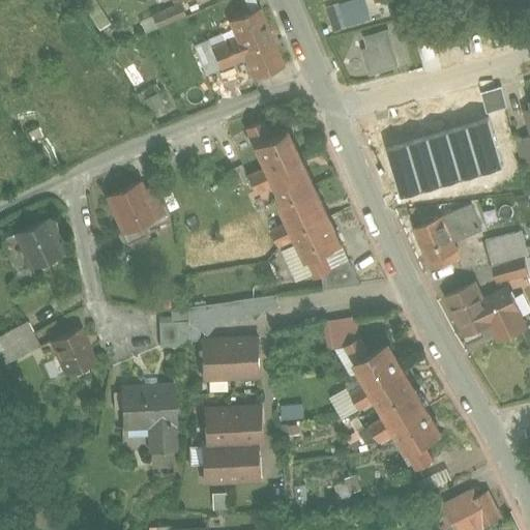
[(362,0),(348,0),(325,7),(331,29),(369,18),(362,0)]
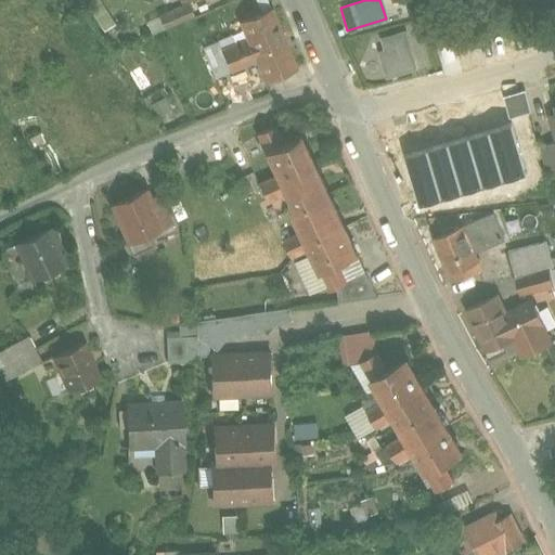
[(181,24),(193,18),(185,2),(156,16),(163,33),(181,24)]
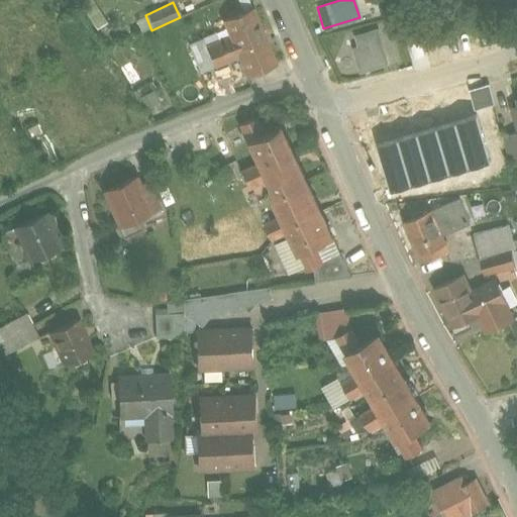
[(277,66),(254,8),(220,21),(226,36),(216,40),(213,34),(187,44),(199,75),(235,61),(242,79),(277,66)]
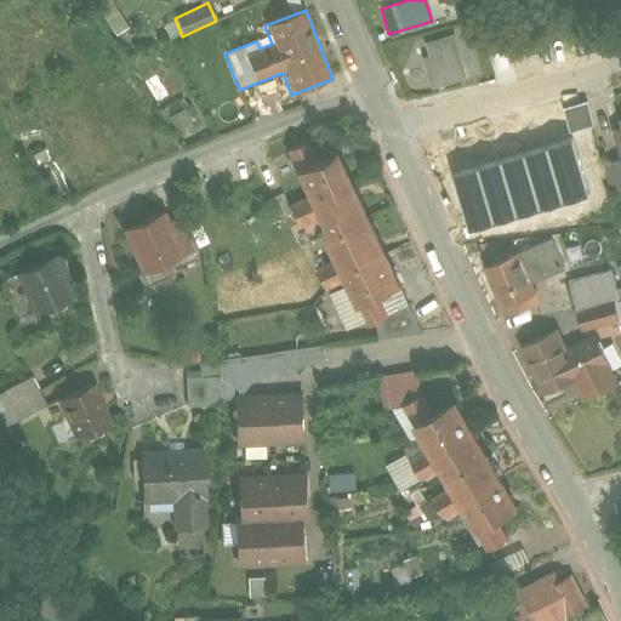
[(423,57),(432,89),(468,79),(456,32),(426,40),(429,56),(423,57)]
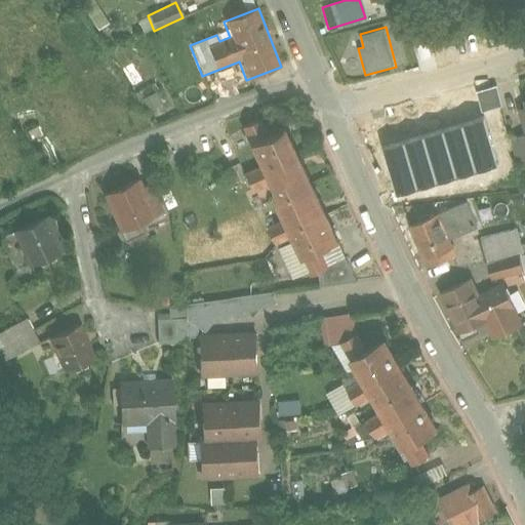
[(494,86),(476,90),(480,110),(499,106),(494,86)]
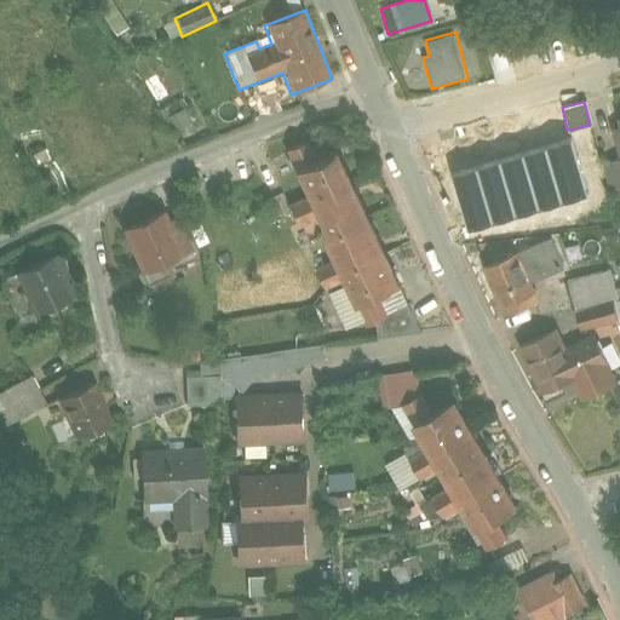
[(619,187),(619,112),(619,113),(619,118),(619,122),(612,125),(619,158),(601,162),(608,190),(619,187)]
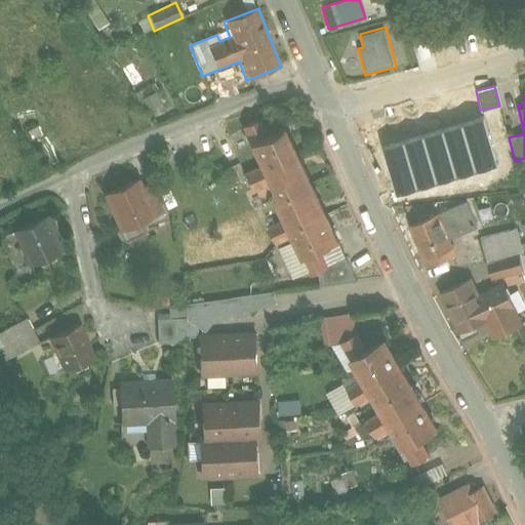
[(483,116),(381,145),(396,192),(496,162),(483,116)]
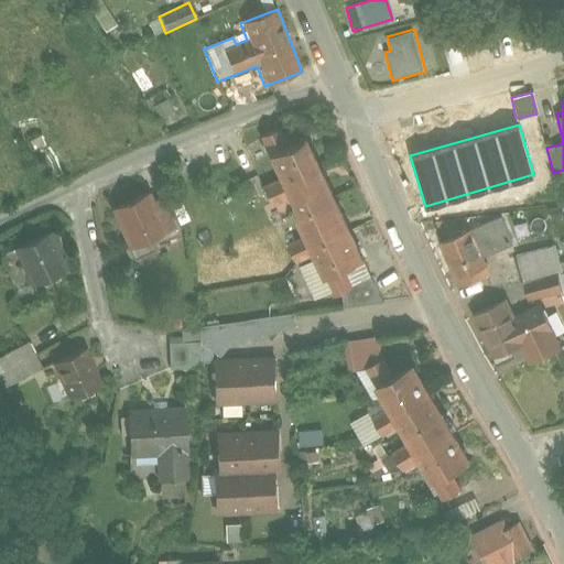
[(367,257),(310,130),(289,140),(281,126),(261,134),(280,177),(260,185),(269,205),(289,196),(305,234),(285,241),(314,303),(370,278),(362,259),(367,257)]
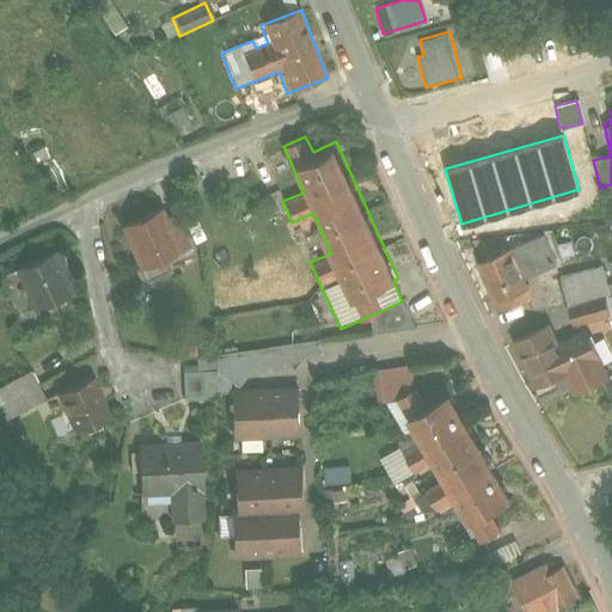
[(161,207),(117,228),(138,271),(190,246),(172,210),(165,214),(161,207)]
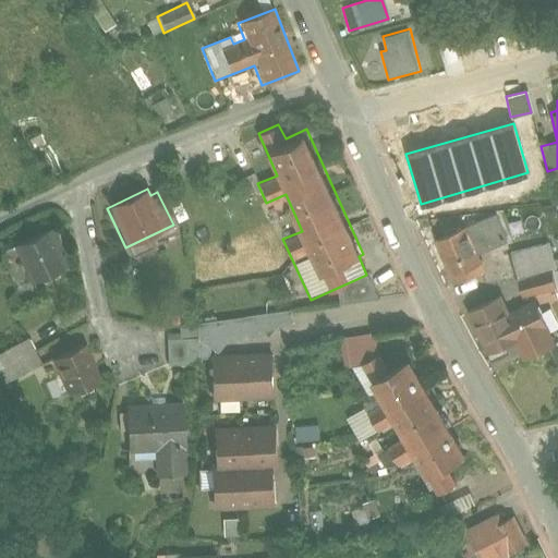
[(496,214),(434,240),(452,284),(486,271),(478,254),(508,242),(496,214)]
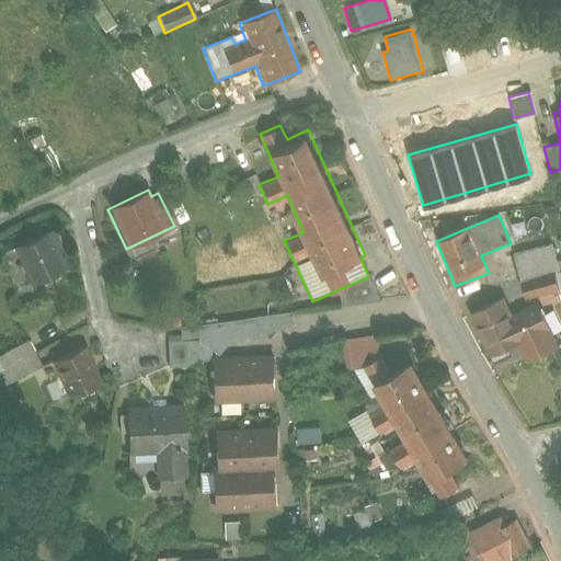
[(48,229),(16,244),(34,283),(67,266),(48,229)]
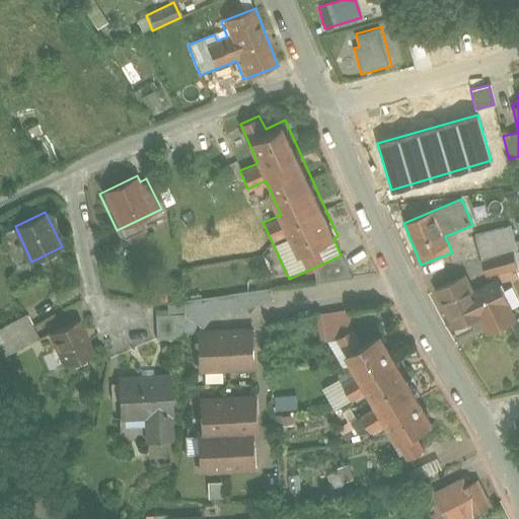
[(517,283),(512,273),(518,271),(518,240),(514,242),(509,226),(474,235),(488,280),(498,275),(505,289),(517,283)]
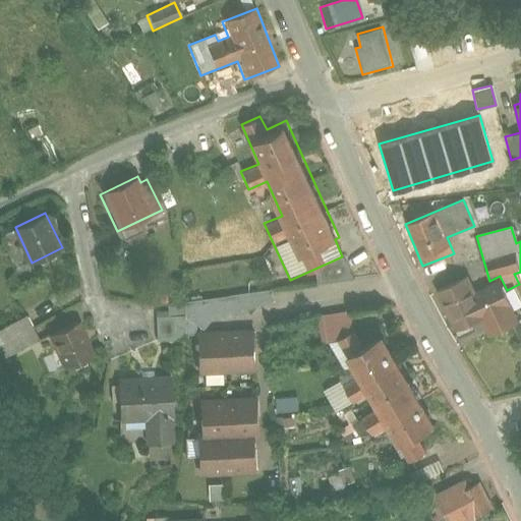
[(469,275),(436,291),(454,330),(477,319),(487,339),(518,324),(506,299),(510,297),(507,290),(500,276),(489,281),(475,288),(469,275)]
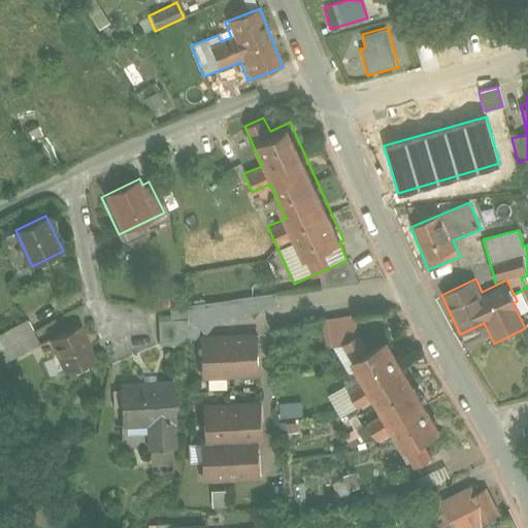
[(255,319),(264,307),(278,306),(276,293),(194,302),(168,307),(170,317),(155,318),(156,347),(185,345),(185,337),(198,337),(198,332),(205,332),(217,319),(225,325),(232,316),(239,322),(248,314),(255,319)]
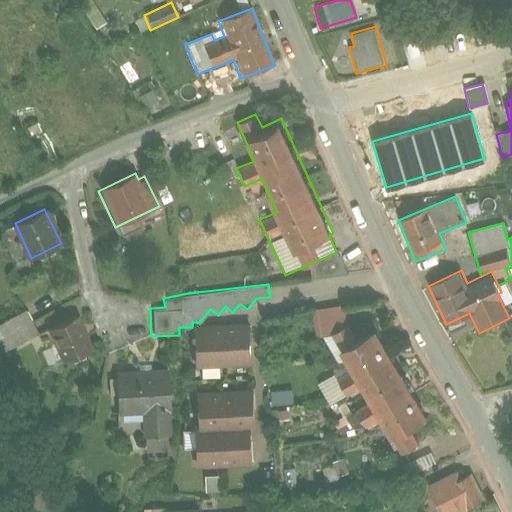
[(38,334),(24,310),(0,324),(0,350),(2,354),(38,334)]
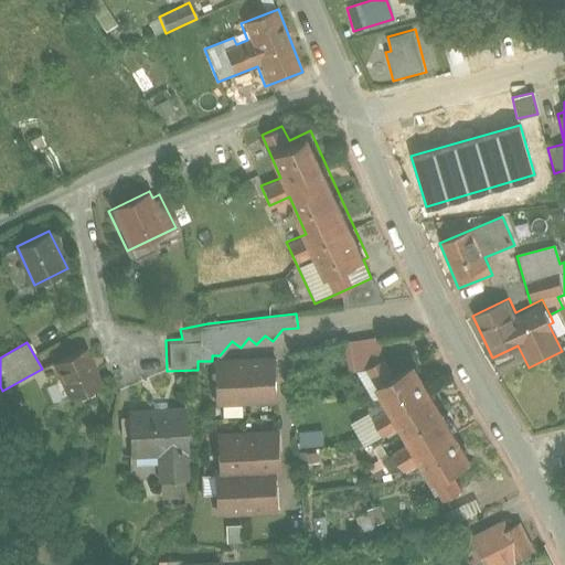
[(102,383),(85,347),(50,362),(66,398),(102,383)]
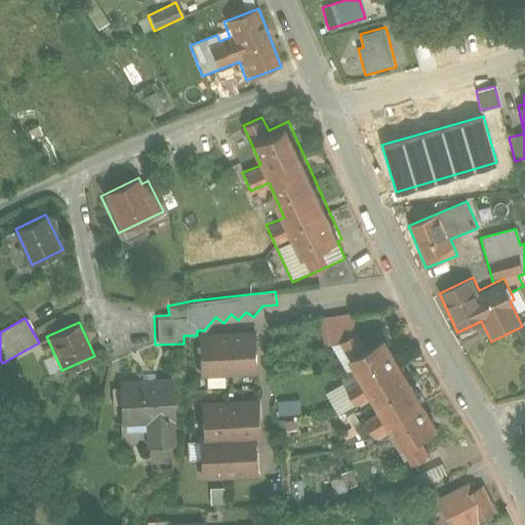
[(258,375),(255,327),(204,330),(197,330),(197,335),(199,378),(258,375)]
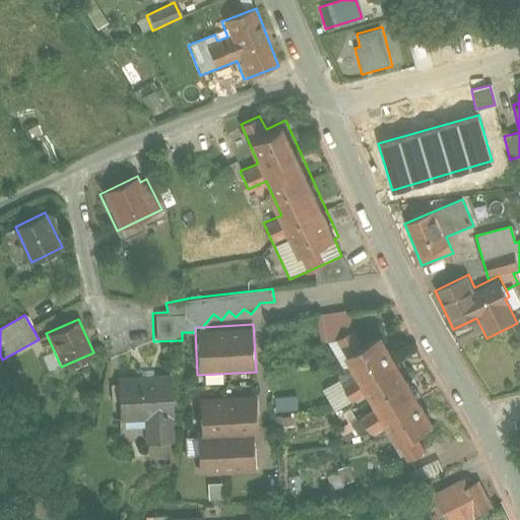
[(436,424),(384,330),(363,342),(355,328),(336,338),(359,377),(342,386),(351,403),(368,394),(375,407),(360,416),(371,437),(387,429),(405,462),(425,452),(414,435),(436,424)]
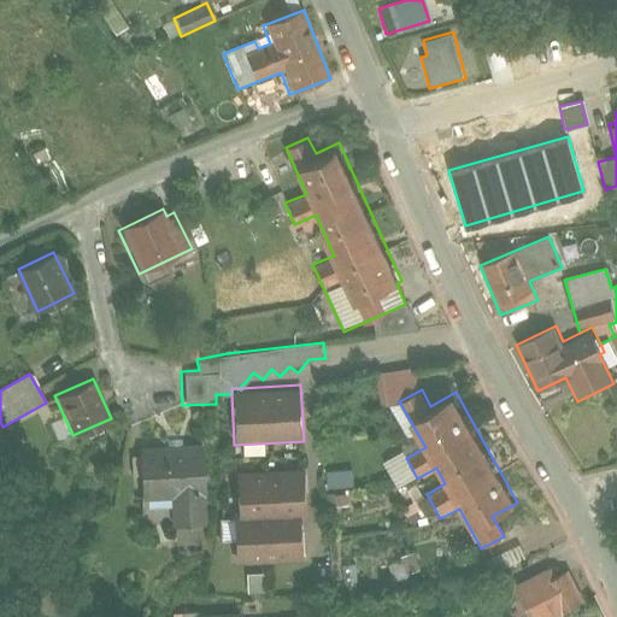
[(203,442),(137,446),(141,501),(170,500),(171,524),(207,522),(203,442)]
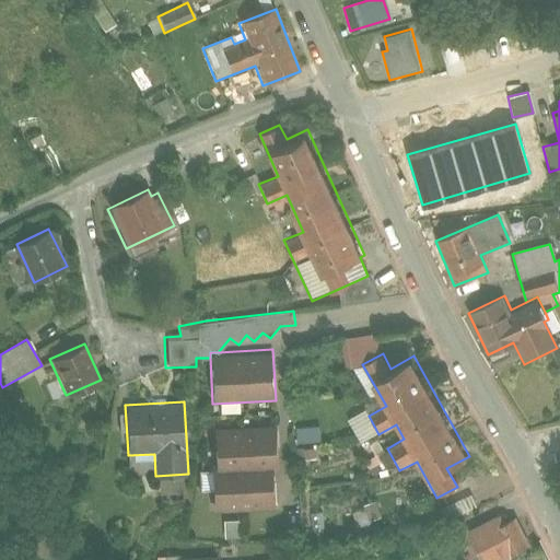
[(277,424),(213,427),(216,467),(275,465),(278,465),(277,424)]
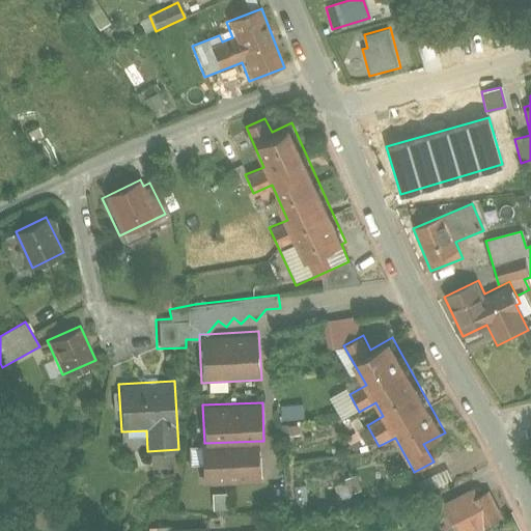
[(262,483),(260,441),(204,443),(199,444),(200,486),(262,483)]
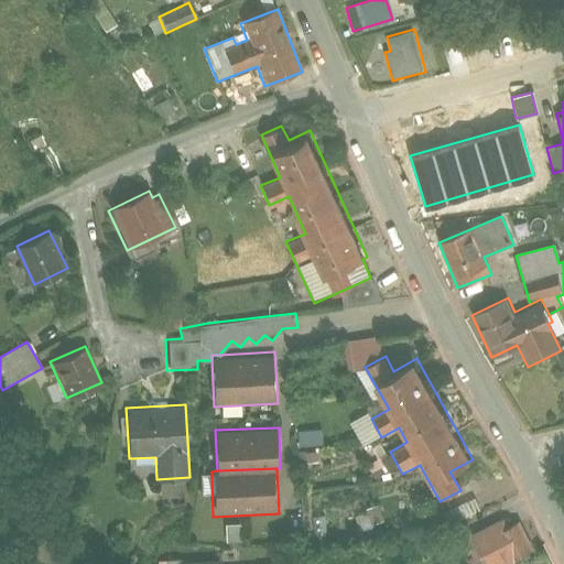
[(508,524),(505,516),(469,532),(484,563),(508,563),(533,552),(518,520),(508,524)]
